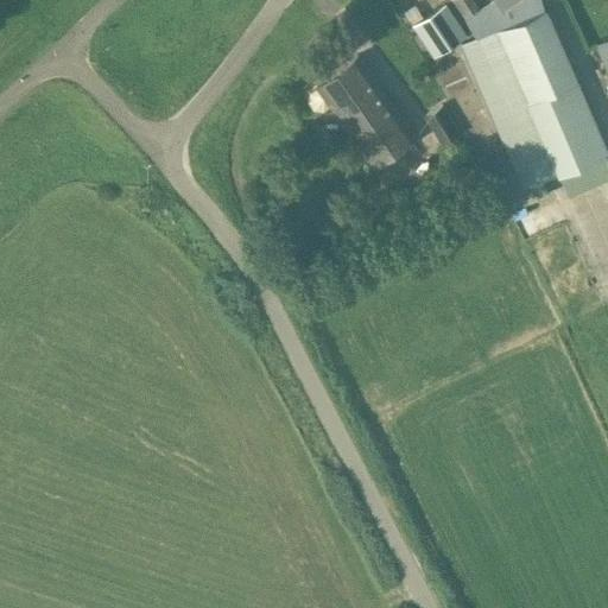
[(464,19),(480,8),(474,0),(449,0),(463,20),(464,19)]
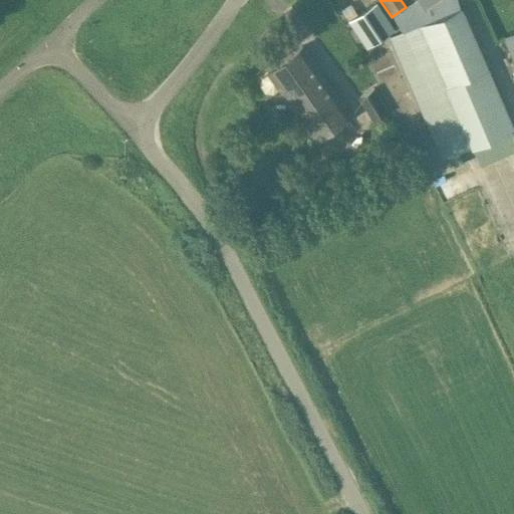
[(415,0),(406,7),(393,16),(402,31),(388,36),(428,131),(411,139),(429,179),(464,164),(459,152),(470,147),(471,149),(472,148),(480,164),(513,149),(513,136),(511,130),(513,129),(488,68),(487,69),(461,6),(459,6),(457,0),(415,0)]
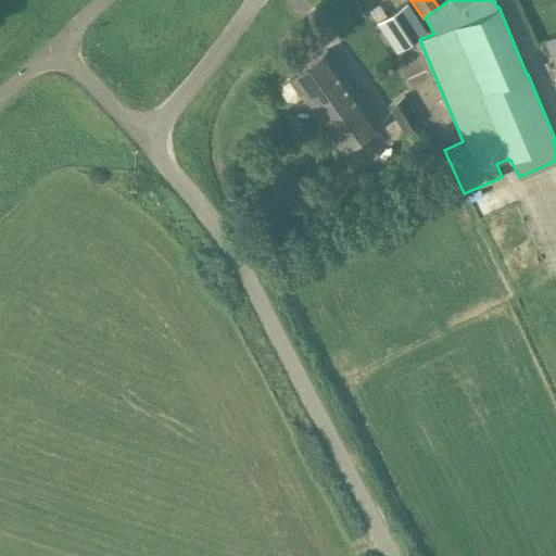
[(427,30),(407,1),(386,15),(378,4),(368,11),(396,51),(427,30)]
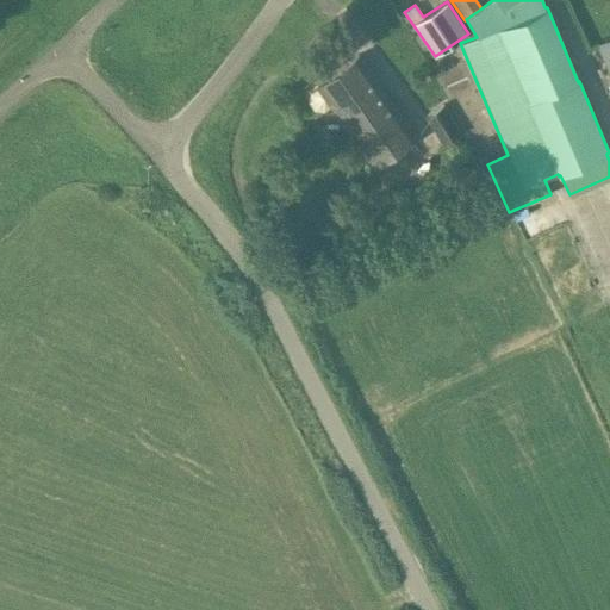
[(609,37),(596,44),(609,76),(609,37)]
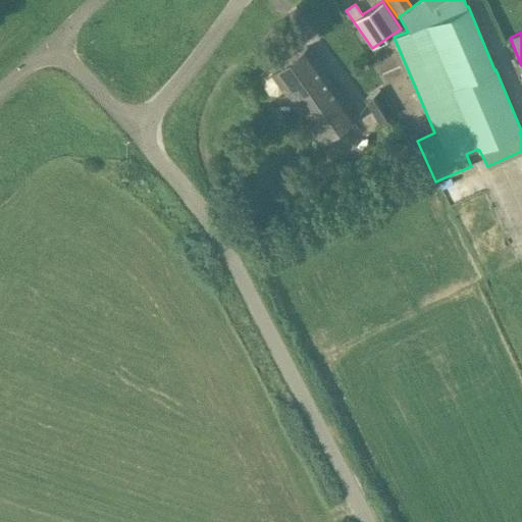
[(356,115),(306,47),(270,72),(271,74),(265,79),(264,87),(269,94),(276,95),(282,90),(320,142),(356,115)]
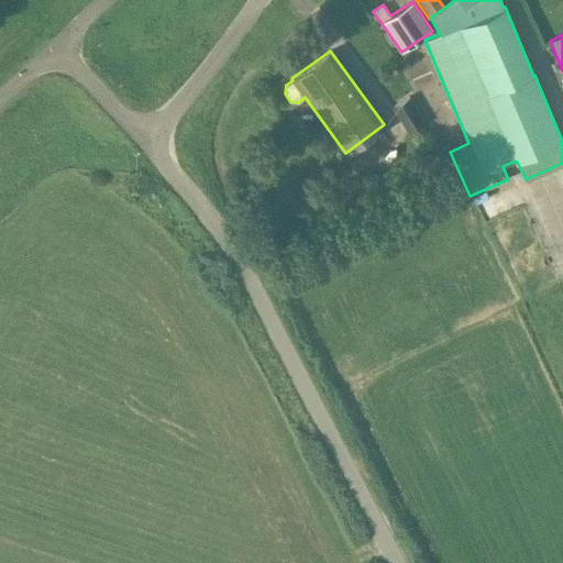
[(426,123),(410,96),(393,107),(409,133),(426,123)]
